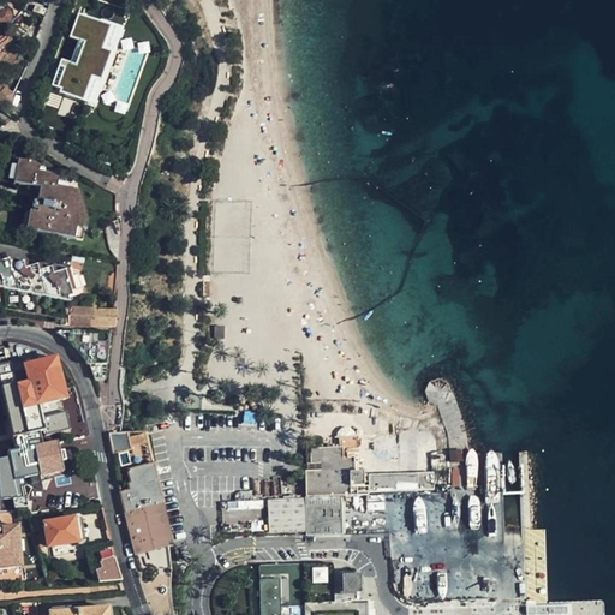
[(0,30),(9,24),(11,21),(12,16),(10,9),(9,7),(5,10),(3,6),(0,9),(0,30)]
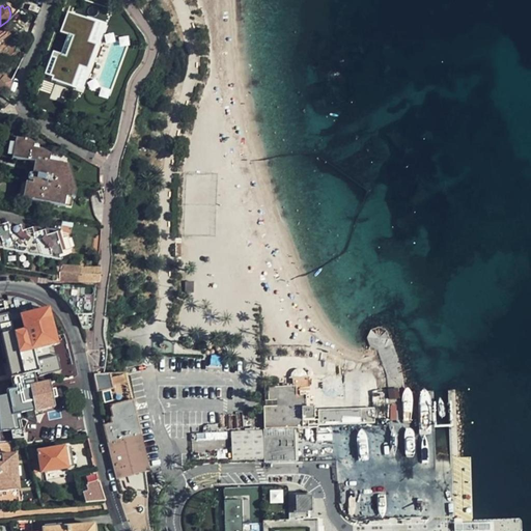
[(20,15),(16,21),(24,27),(29,21),(20,15)]
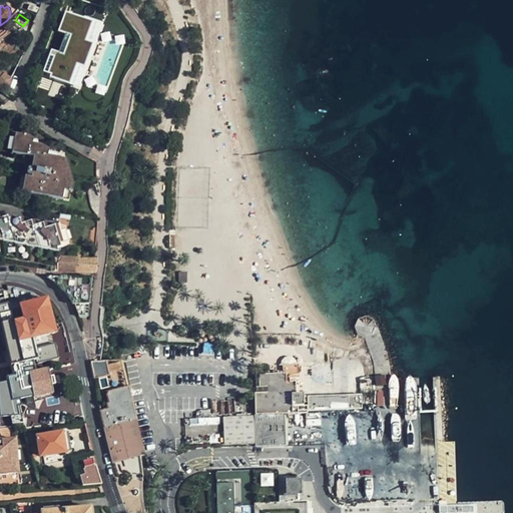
[(5,26),(0,29),(0,42),(11,34),(5,26)]
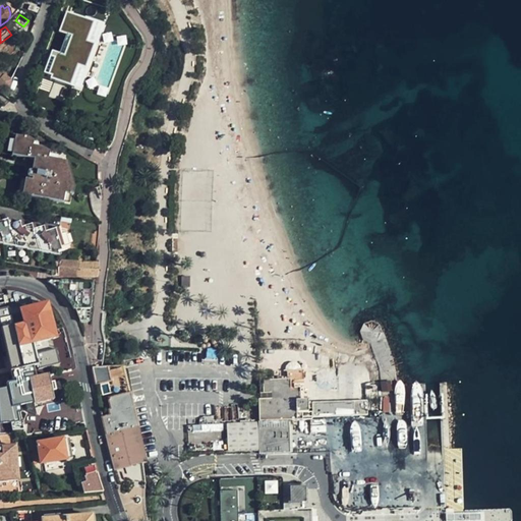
[(103,44),(104,39),(96,37),(78,33),(73,50),(87,54),(78,81),(106,90),(110,75),(97,71),(100,61),(112,65),(113,63),(117,50),(117,48),(103,44)]
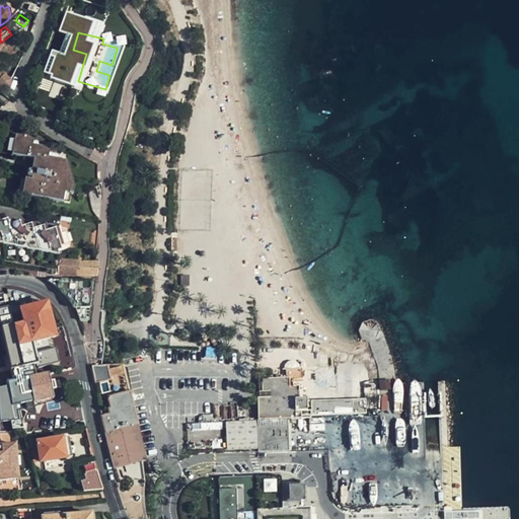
[(104,34),(103,39),(102,44),(117,48),(119,39),(104,34)]
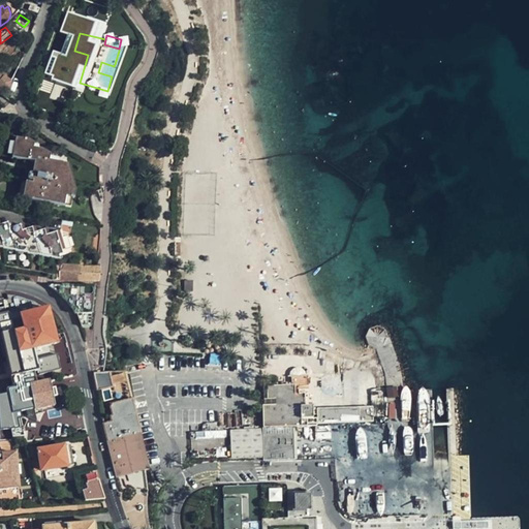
[(98,72),(112,76),(114,66),(101,62),(98,72)]
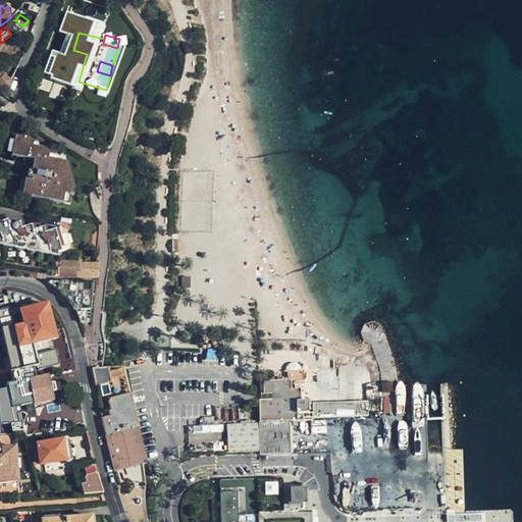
[(60,68),(44,64),(37,92),(53,96),(60,68)]
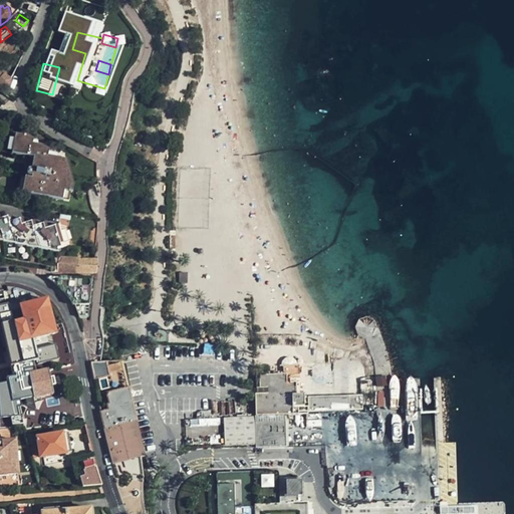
[(0,73),(0,89),(8,95),(11,80),(0,73)]
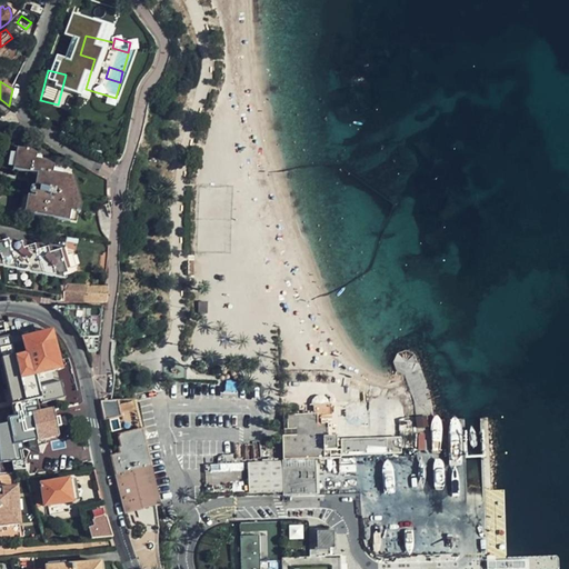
[(33,152),(18,149),(13,169),(38,175),(35,188),(32,187),(30,193),(32,196),(36,197),(36,198),(28,197),(25,213),(69,222),(72,205),(70,193),(66,192),(67,186),(65,176),(52,173),(53,168),(46,162),(37,160),(37,155),(33,152)]
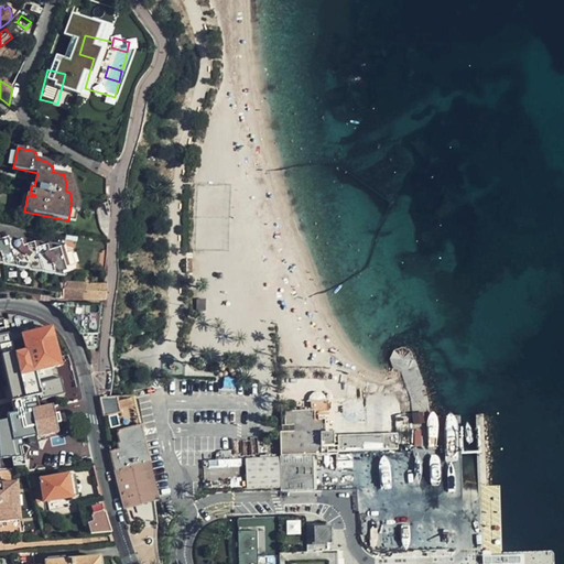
[(2,267),(14,262),(9,247),(7,241),(0,242),(0,258),(1,260),(2,267)]
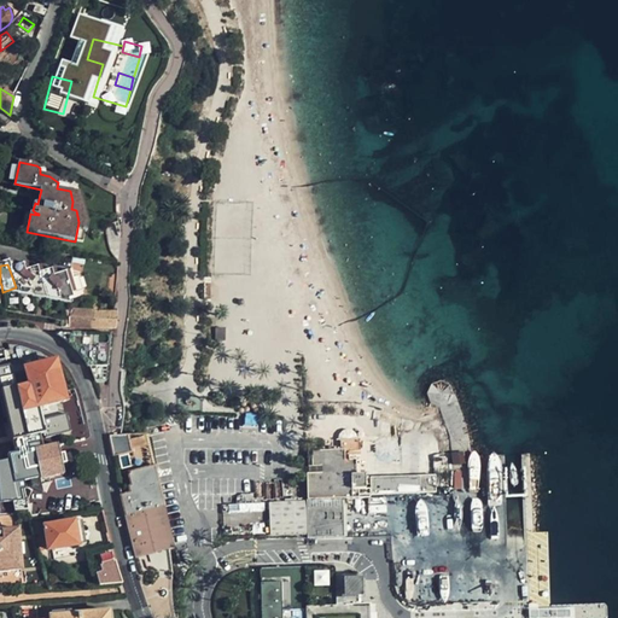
[(18,296),(30,291),(24,274),(22,267),(10,270),(16,287),(18,296)]
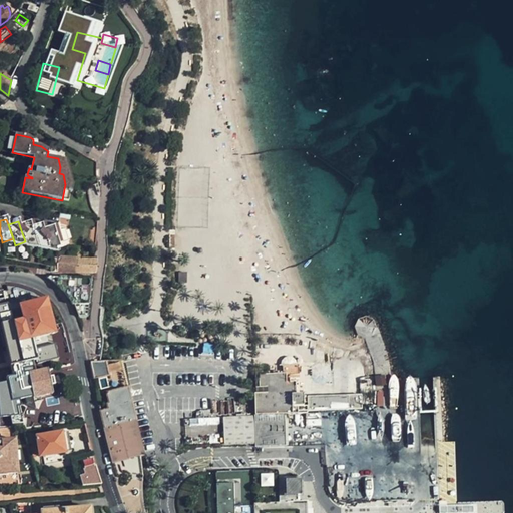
[(27,247),(38,244),(33,229),(31,223),(20,227),(25,241),(27,247)]
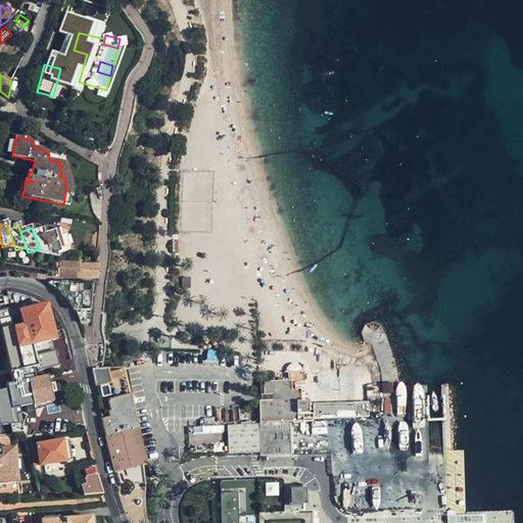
[(41,255),(50,252),(45,236),(43,231),(34,234),(39,249),(41,255)]
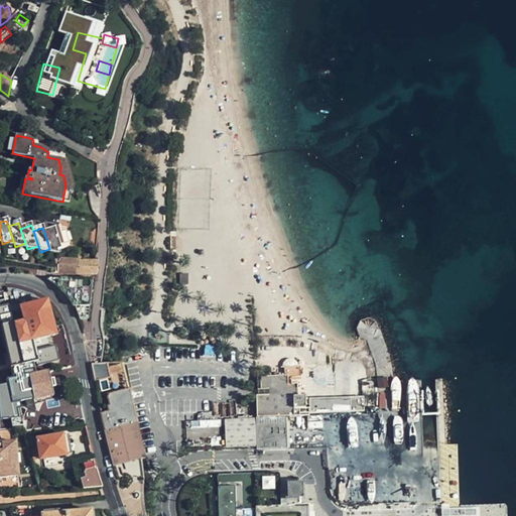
[(49,249),(51,255),(61,252),(59,245),(54,229),(44,233),(49,249)]
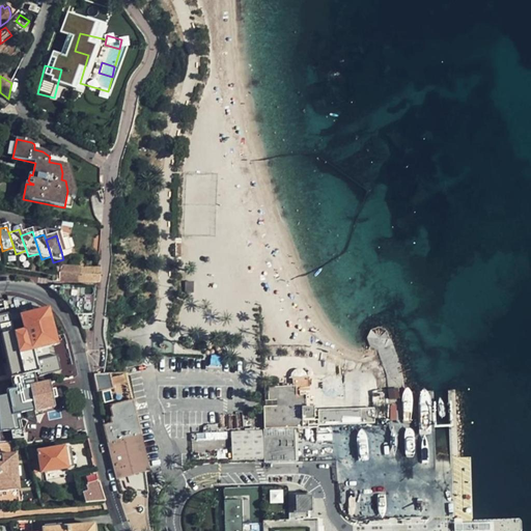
[(66,238),(56,235),(61,252),(70,250),(66,238)]
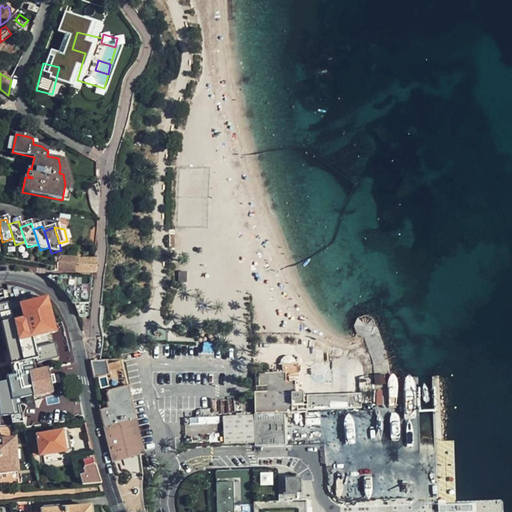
[(155,238),(147,238),(146,250),(154,251),(155,238)]
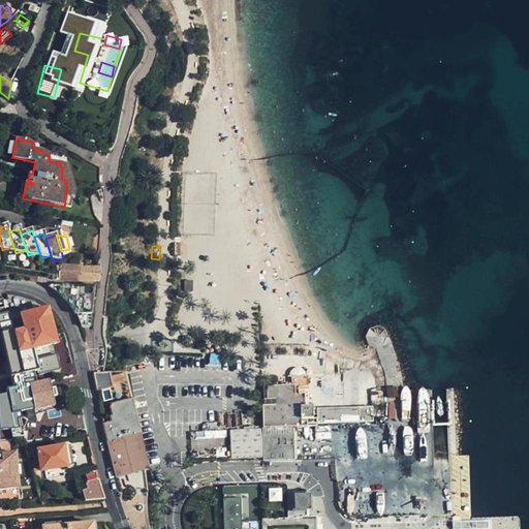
[(100,268),(85,267),(85,266),(79,266),(61,265),(61,281),(100,282),(100,268)]
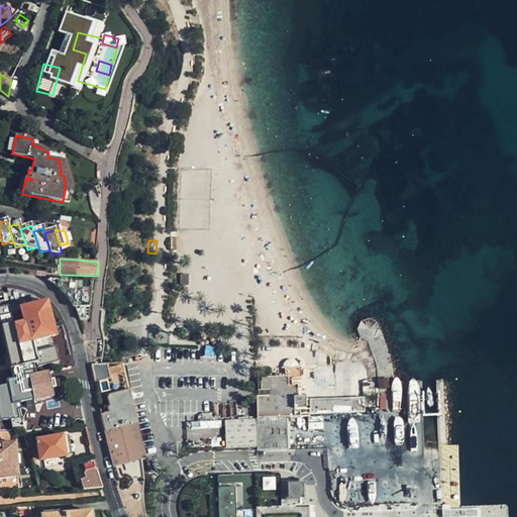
[(89,319),(93,283),(48,281),(48,282),(60,291),(68,299),(75,309),(77,309),(80,320),(89,319)]
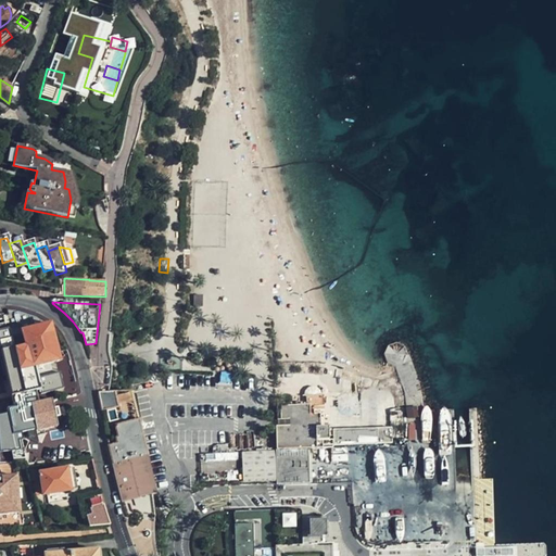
[(58,354),(51,327),(43,320),(28,315),(8,311),(13,339),(25,394),(41,391),(41,393),(53,393),(53,387),(47,387),(47,383),(39,386),(35,369),(60,363),(58,354)]
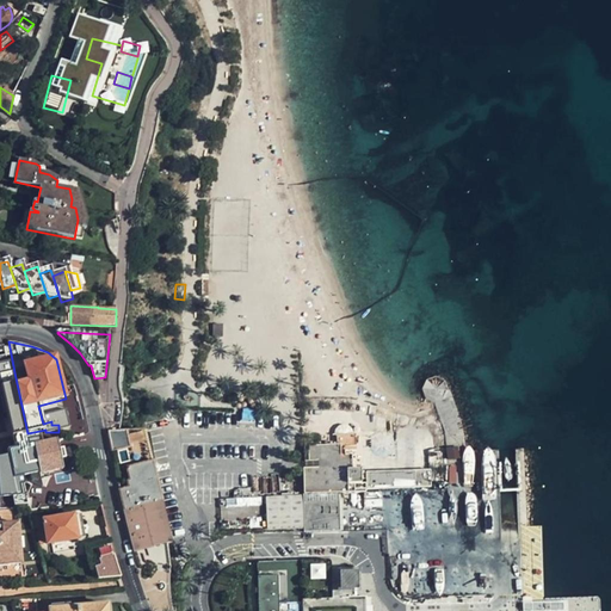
[(0,346),(0,366),(16,437),(28,433),(14,372),(10,374),(4,346),(0,346)]
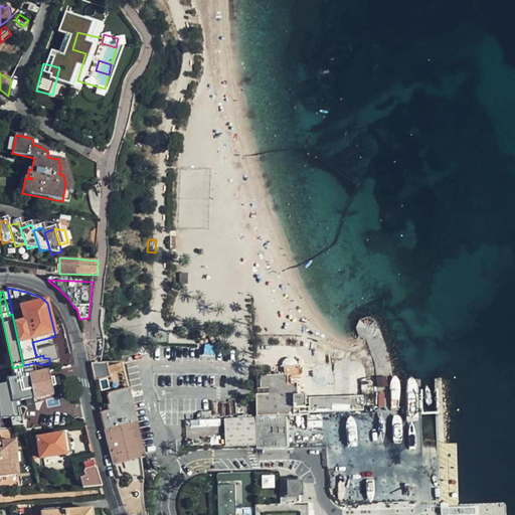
[(255,416),(286,415),(300,415),(299,413),(363,410),(362,396),(311,398),(305,400),(305,395),(298,395),(298,383),(293,384),(293,379),(301,379),(301,365),(298,366),(297,360),(292,358),(287,358),(283,362),(281,367),(284,366),(284,374),(278,374),(274,375),(271,375),(271,373),(256,373),(256,389),(267,389),(267,393),(255,394),(255,416)]
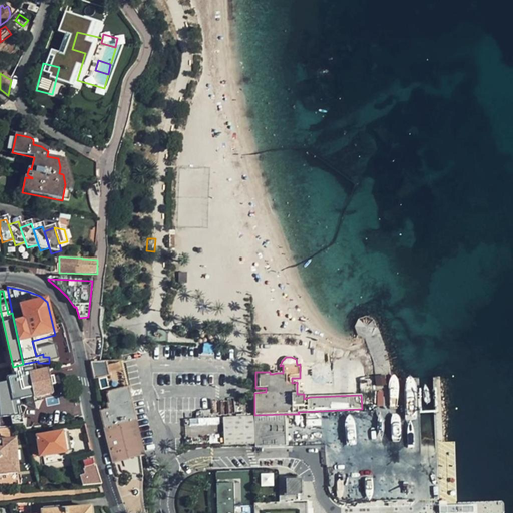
[(105,362),(90,364),(92,372),(106,370),(105,362)]
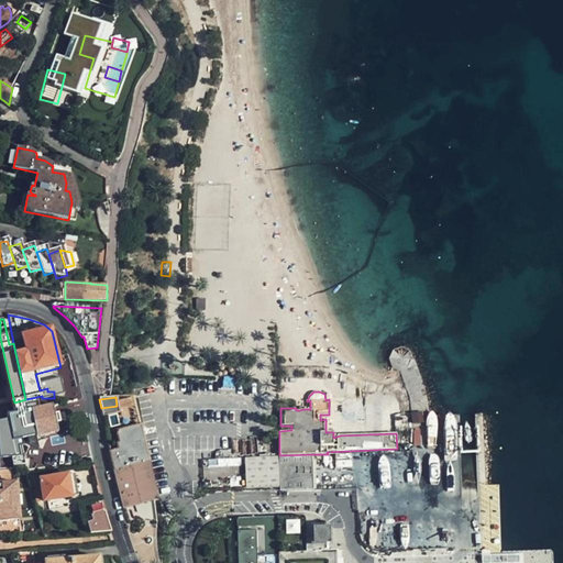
[(129,397),(116,397),(117,406),(101,408),(103,418),(119,414),(123,430),(117,432),(120,444),(118,445),(119,450),(110,452),(114,470),(144,463),(129,397)]
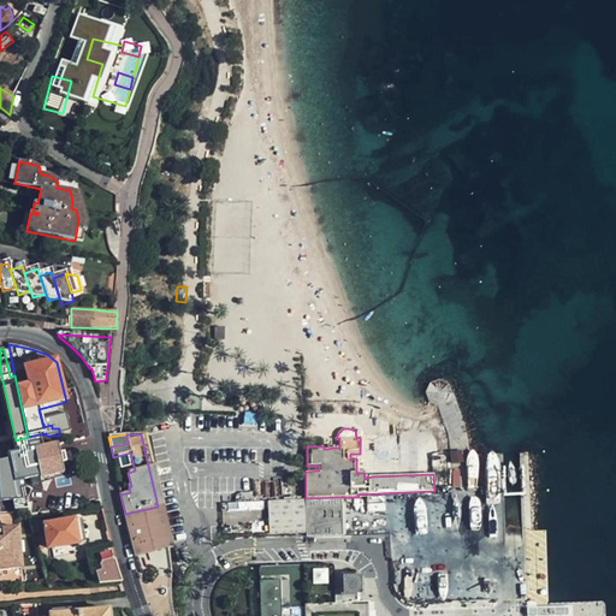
[(17,495),(21,511),(29,510),(22,480),(41,477),(41,478),(49,475),(64,473),(61,463),(59,454),(57,443),(42,446),(41,442),(28,445),(29,449),(9,454),(15,483),(9,484),(11,496),(17,495)]
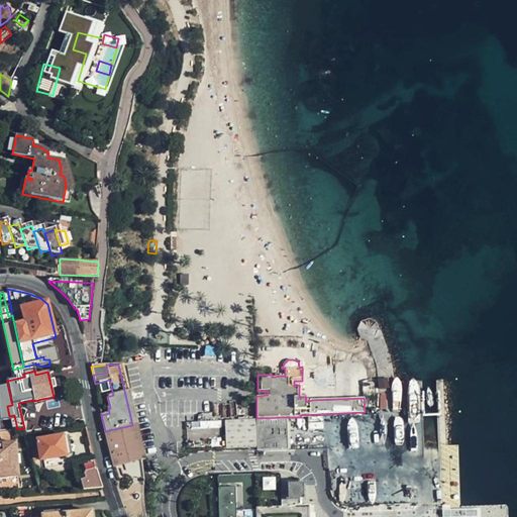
[(9,416),(12,430),(17,429),(14,415),(9,416)]
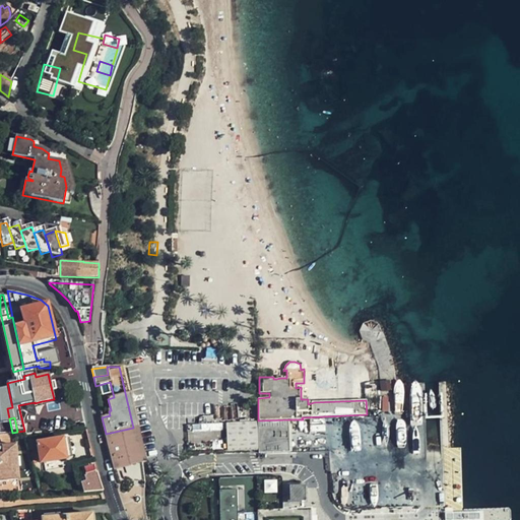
[(258,420),(259,453),(289,452),(288,419),(258,420)]
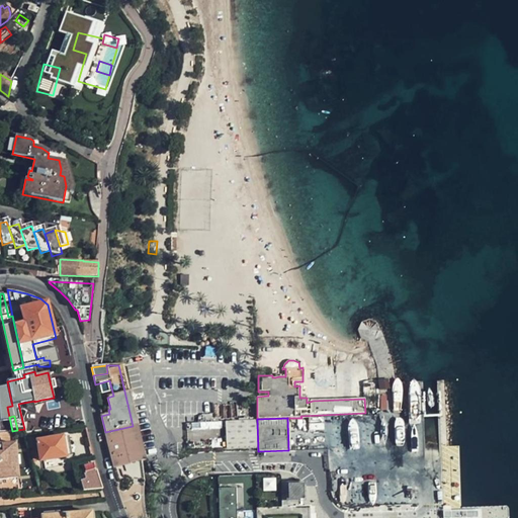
[(141,460),(133,426),(105,432),(116,475),(121,490),(126,480),(143,482),(141,460)]
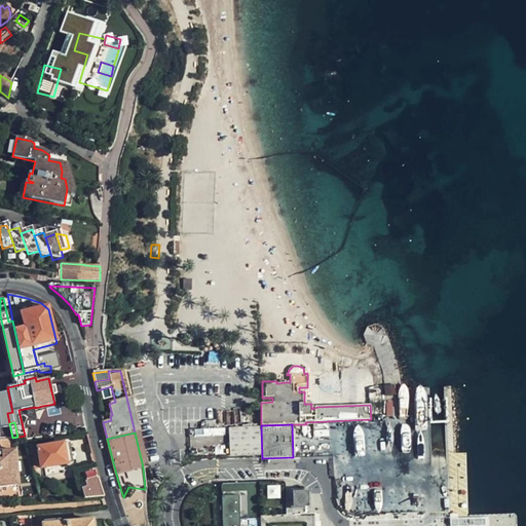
[(71,444),(38,450),(41,470),(45,468),(46,478),(66,475),(65,465),(75,463),(71,444)]
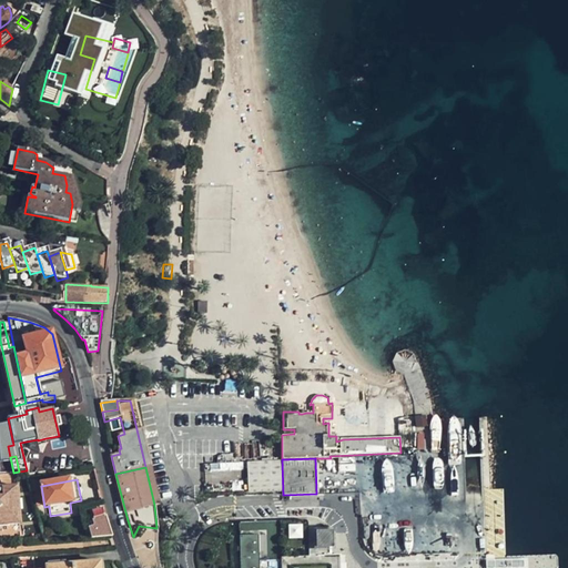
[(30,483),(37,508),(41,508),(37,485),(38,485),(37,482),(30,483)]
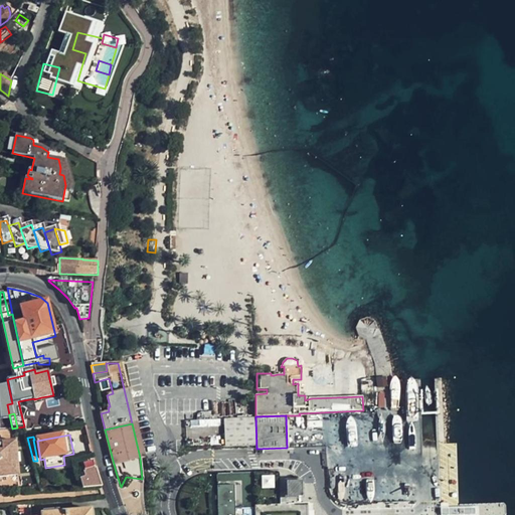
[(15,441),(1,442),(1,447),(0,447),(0,476),(18,475),(15,441)]
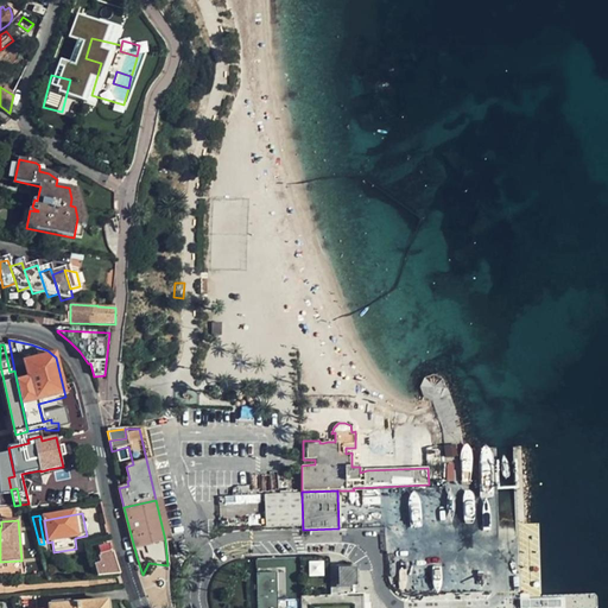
[(100,557),(113,553),(109,540),(96,544),(100,557)]
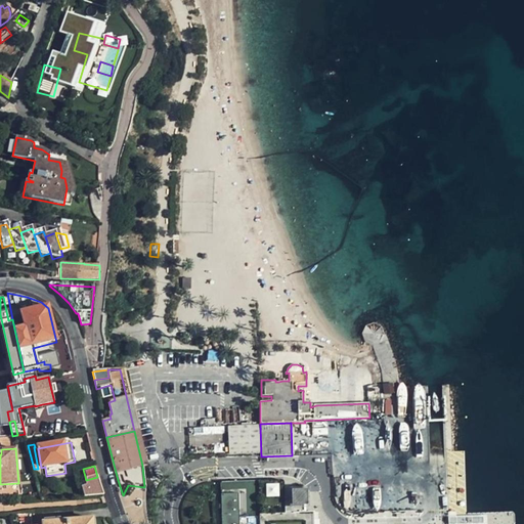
[(84,497),(102,495),(97,477),(86,480),(86,482),(84,482),(85,486),(82,487),(84,497)]
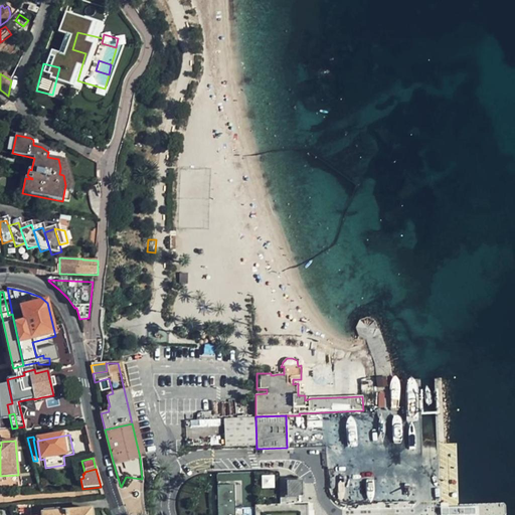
[(302,514),(302,484),(280,485),(280,475),(279,473),(273,472),(217,474),(218,514),(302,514)]
